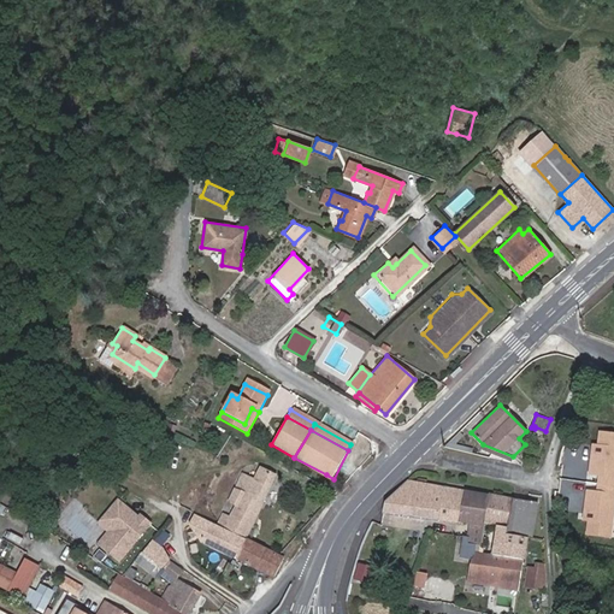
[(246,532),(275,473),(261,466),(255,478),(242,472),(235,485),(242,489),(225,523),(246,532)]
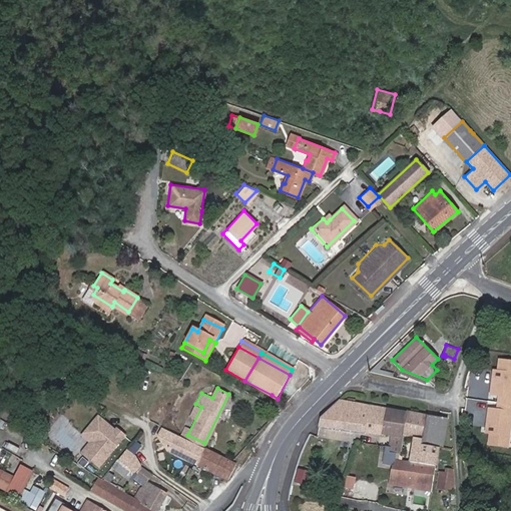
[(338,398),(318,418),(318,425),(364,431),(369,403),(338,398)]
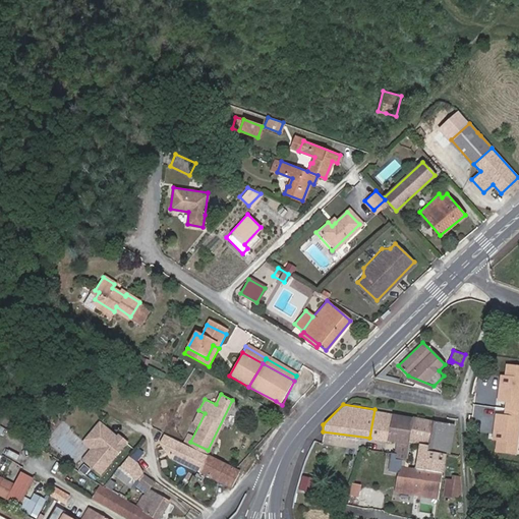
[(0,423),(6,426),(12,413),(2,409),(0,413),(0,423)]
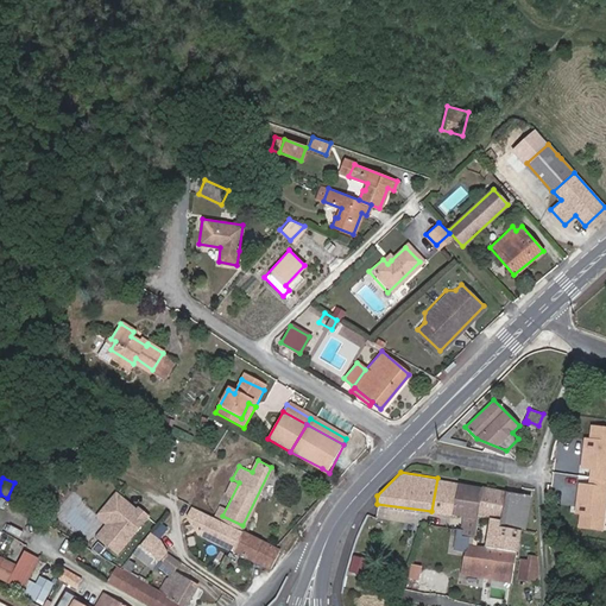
[(437,478),(431,511),(453,515),(458,481),(437,478)]
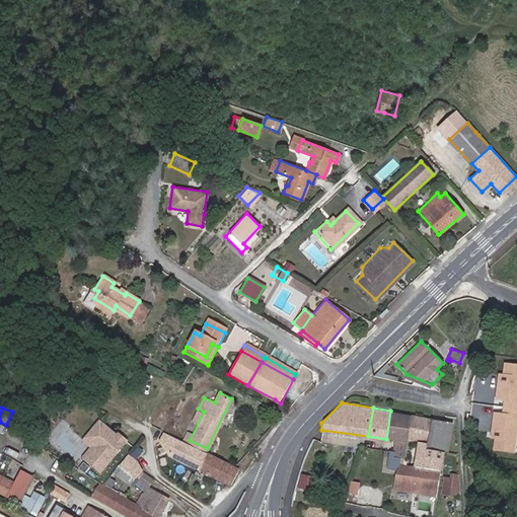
[(390,411),(386,439),(394,440),(407,442),(411,415),(390,411)]
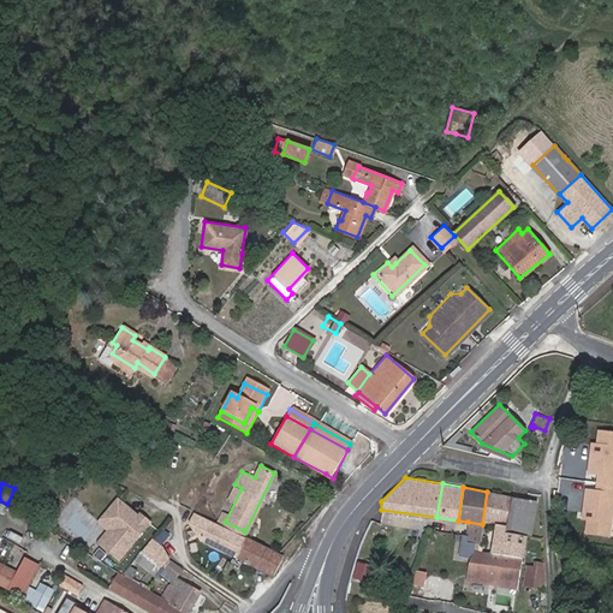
[(487,492),(482,524),(483,524),(497,527),(505,528),(510,495),(487,492)]
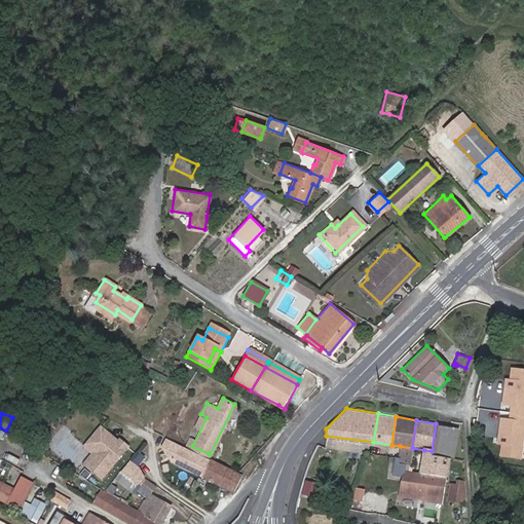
[(447,456),(451,426),(436,423),(432,451),(431,453),(447,456)]
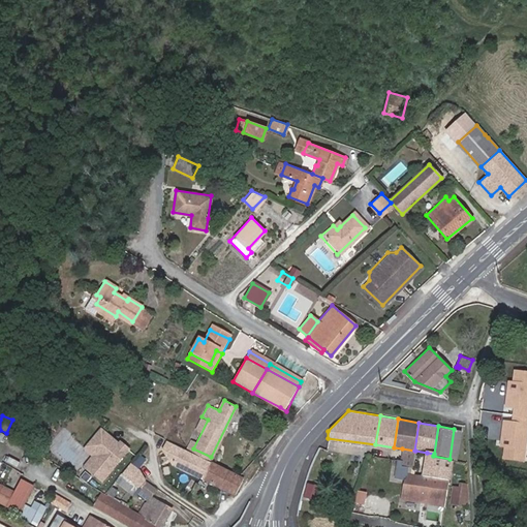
[(96,454),(85,467),(99,479),(126,448),(119,442),(117,443),(99,429),(86,444),(96,454)]
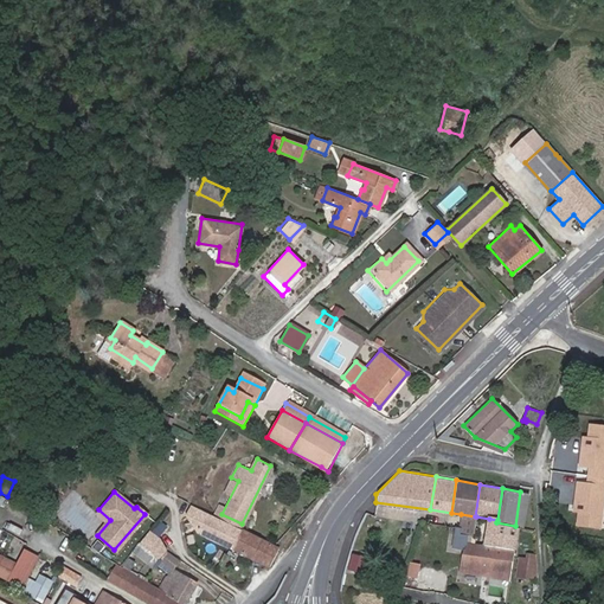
[(233,547),(243,529),(191,506),(186,515),(198,531),(233,547)]
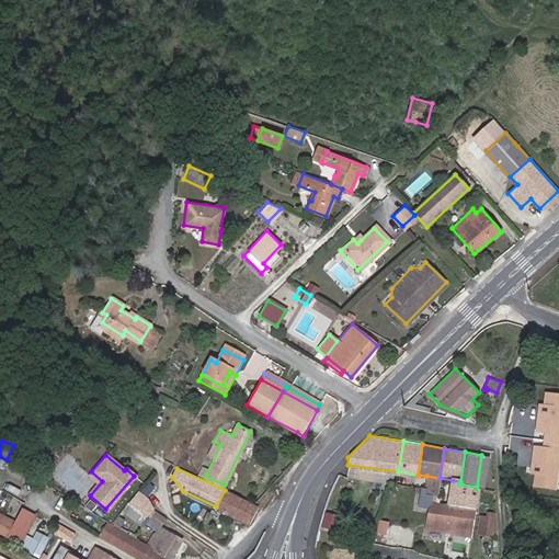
[(102,481),(91,471),(89,475),(98,482),(88,493),(90,495),(102,481)]
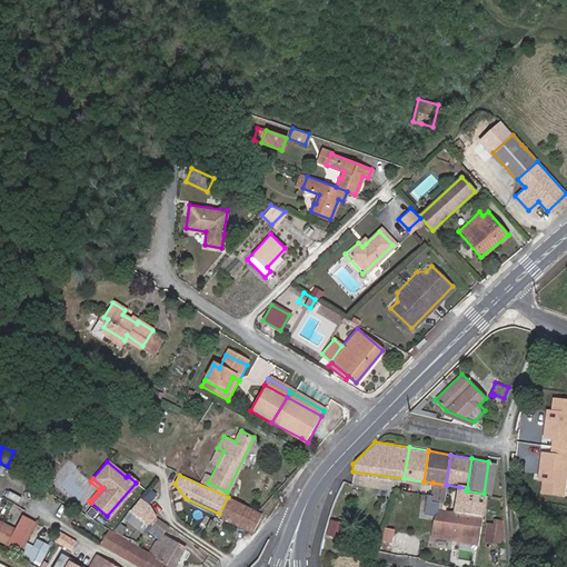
[(446,485),(433,483),(431,493),(429,500),(438,503),(444,503),(447,485),(446,485)]
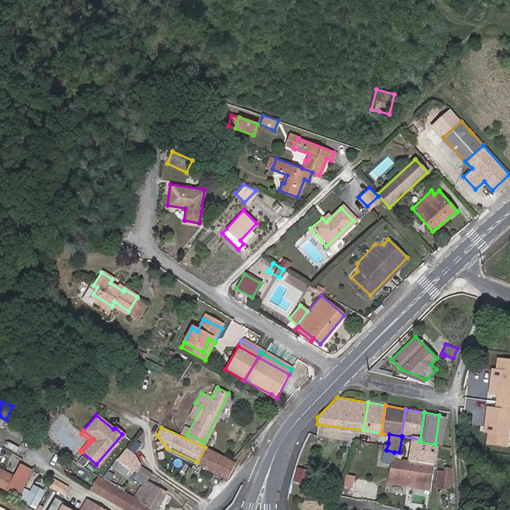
[(420,439),(413,438),(410,458),(416,460),(419,441),(420,439)]
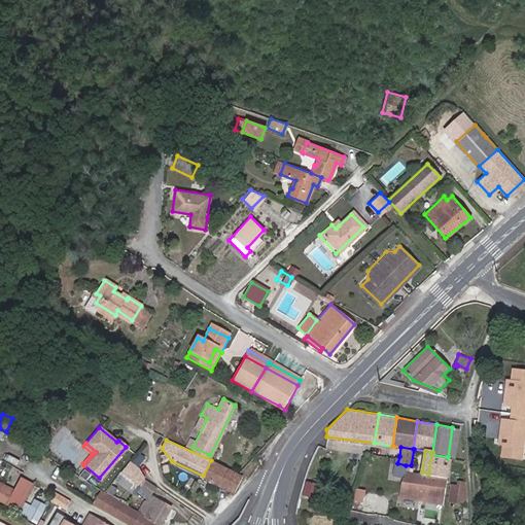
[(140,457),(147,463),(150,460),(144,454),(140,457)]
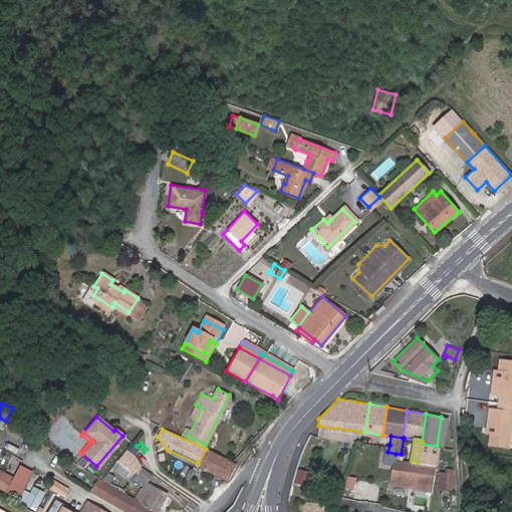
[(433,468),(435,468),(438,446),(437,446),(421,443),(418,462),(434,466),(433,468)]
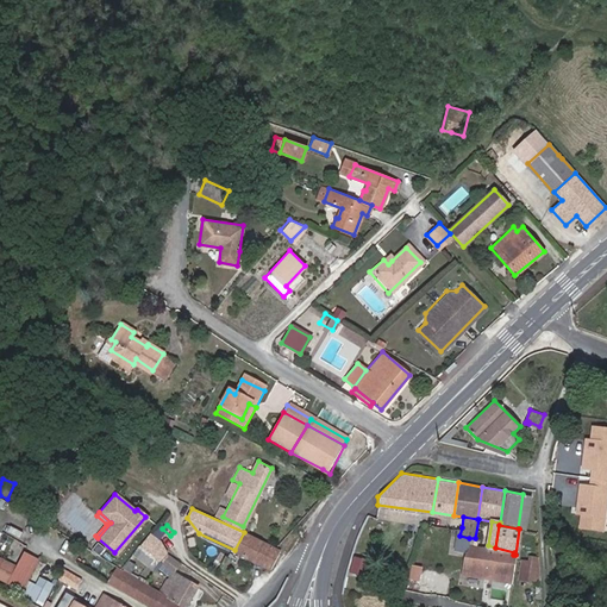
[(148,542),(157,550),(166,542),(156,532),(148,542)]
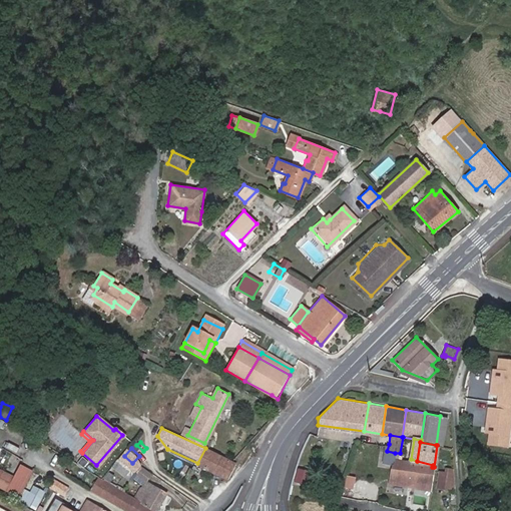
[(227,478),(235,463),(205,448),(197,463),(223,476),(227,478)]
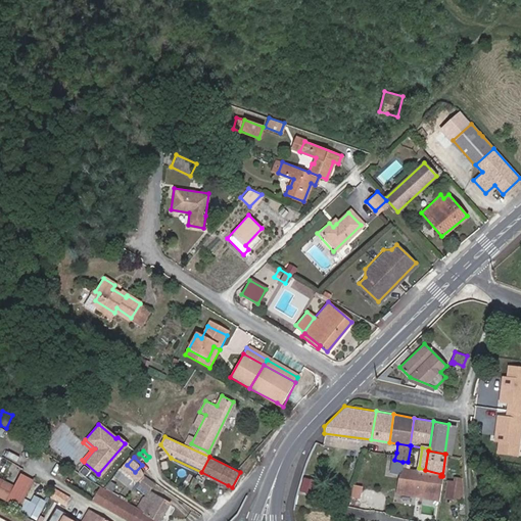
[(403,462),(394,460),(393,467),(400,468),(401,469),(403,462)]
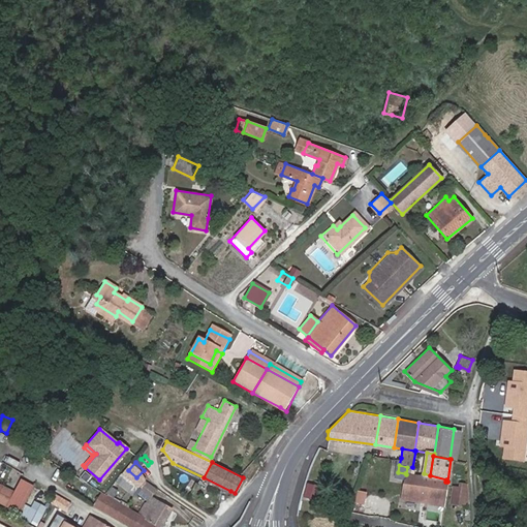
[(447,484),(447,482),(445,482),(429,479),(423,477),(412,475),(406,474),(405,473),(402,491),(444,499),(447,484)]
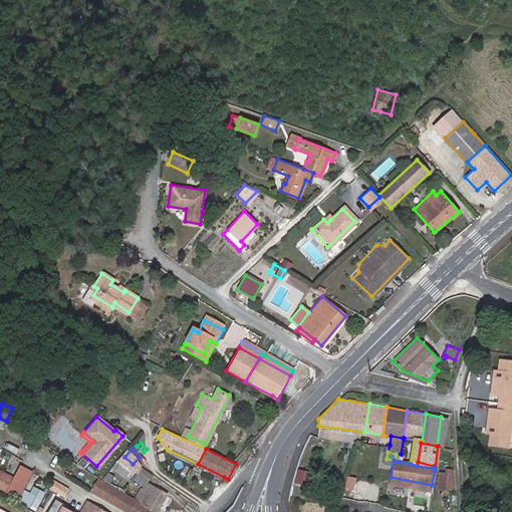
[(115,468),(129,479),(134,473),(120,461),(115,468)]
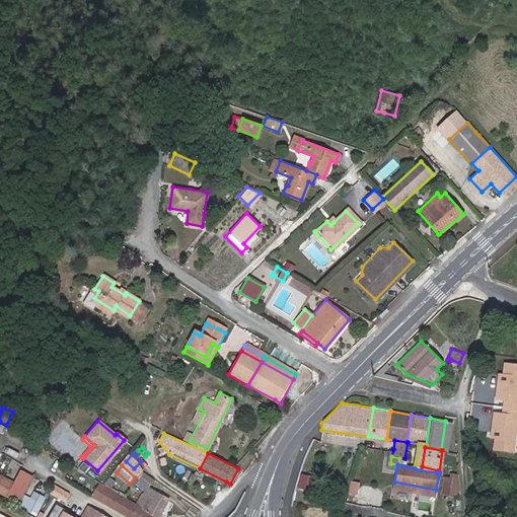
[(133,516),(157,516),(159,515),(137,502),(136,504),(72,467),(66,478),(133,516)]
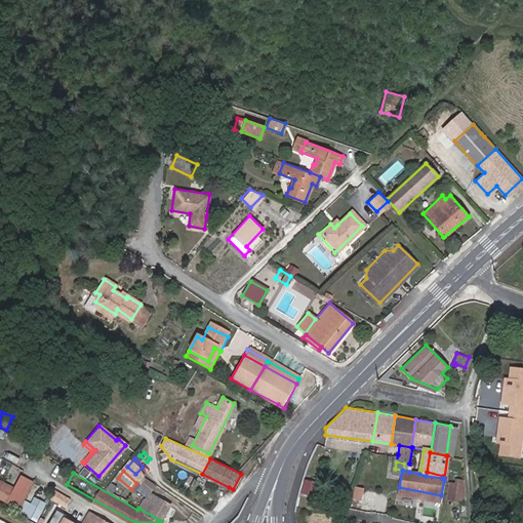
[(139,484),(147,490),(153,483),(145,477),(139,484)]
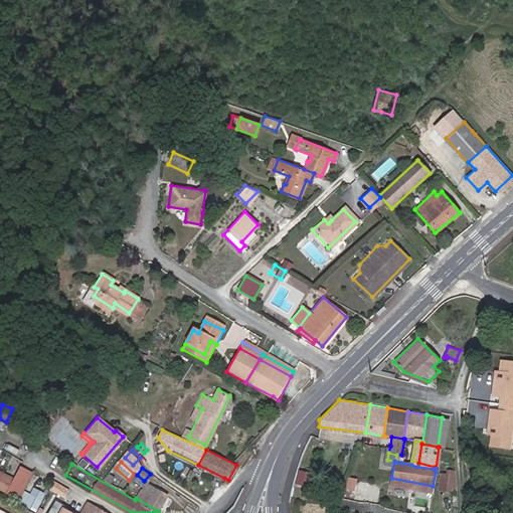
[(305,487),(309,473),(296,469),(292,483),(305,487)]
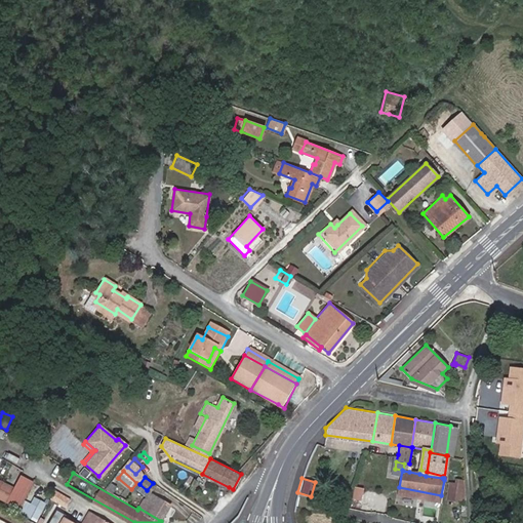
[(0,500),(4,503),(12,486),(0,480),(0,500)]
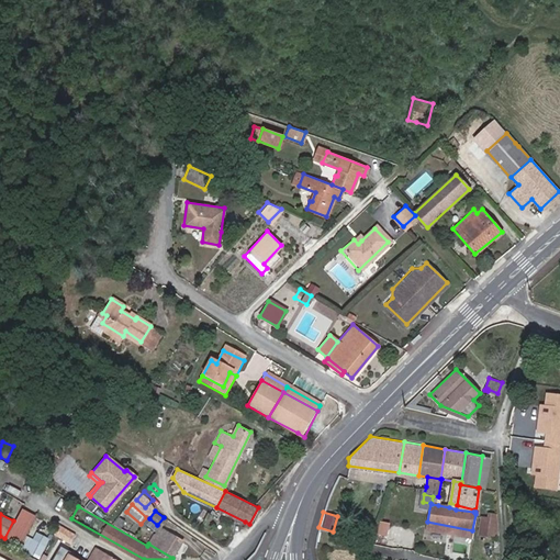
[(476,514),(472,530),(485,533),(489,517),(476,514)]
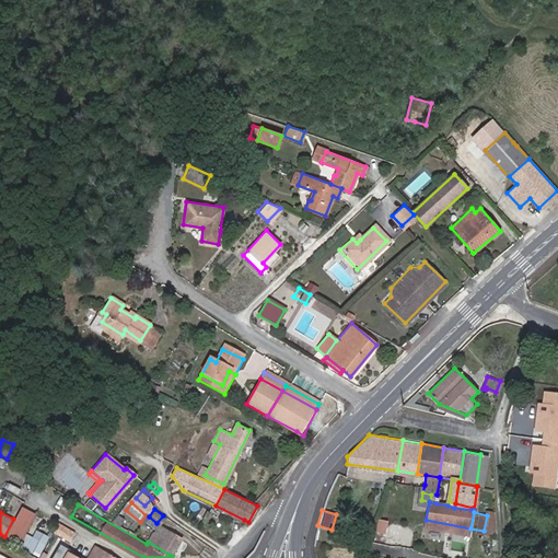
[(111,522),(118,525),(121,516),(115,513),(111,522)]
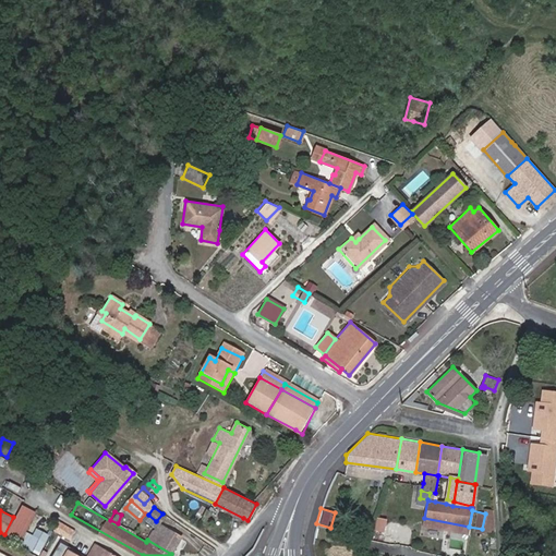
[(58,520),(52,529),(69,539),(73,530),(58,520)]
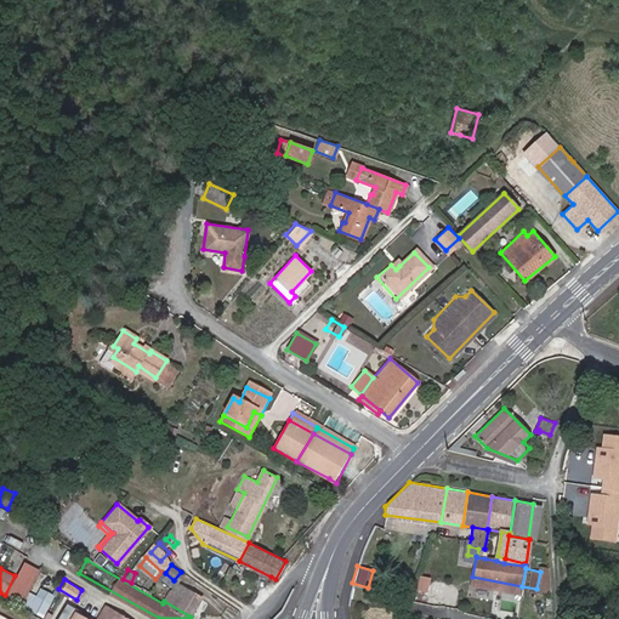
[(395,583),(392,594),(405,597),(410,586),(395,583)]
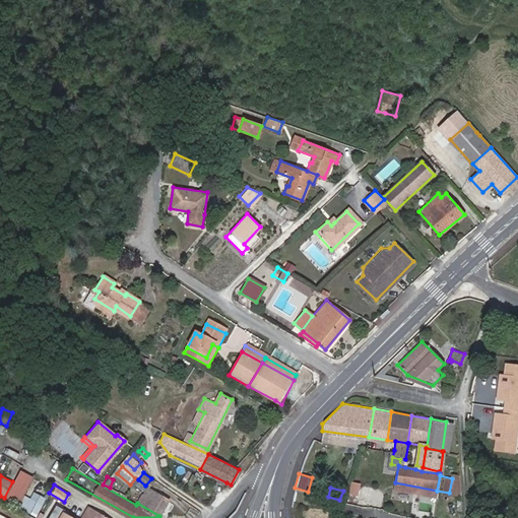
[(26,489),(16,508),(34,516),(43,497),(26,489)]
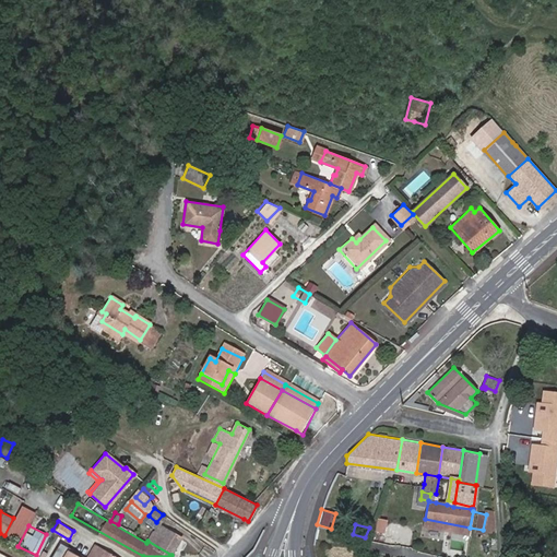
[(147,541),(172,555),(180,537),(157,525),(147,541)]
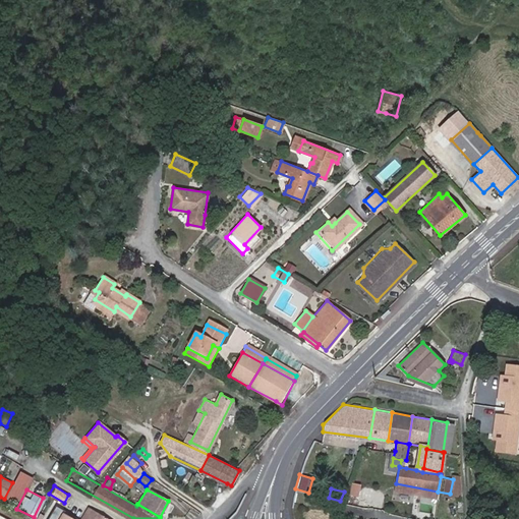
[(59,518),(105,518),(87,508),(80,518),(67,518),(62,516),(59,518)]
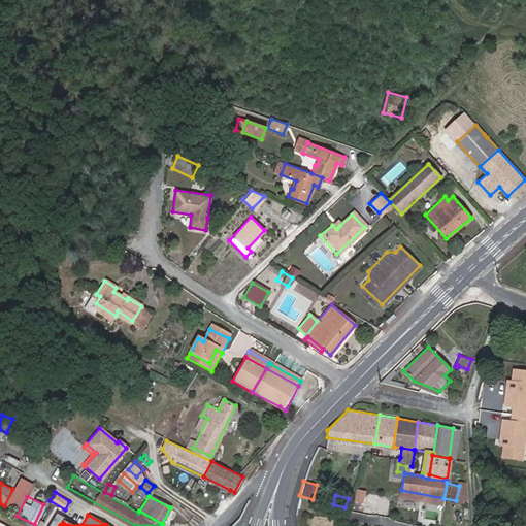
[(43,517),(39,525),(40,525),(43,525),(48,519),(43,517)]
